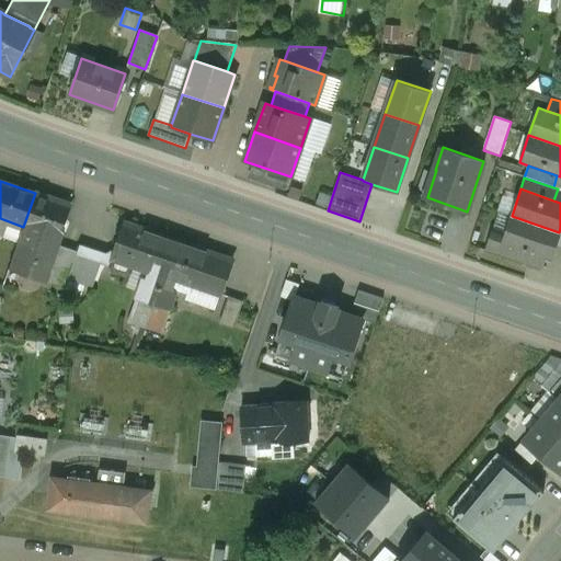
[(71,205),(35,193),(23,227),(24,227),(59,239),(71,205)]
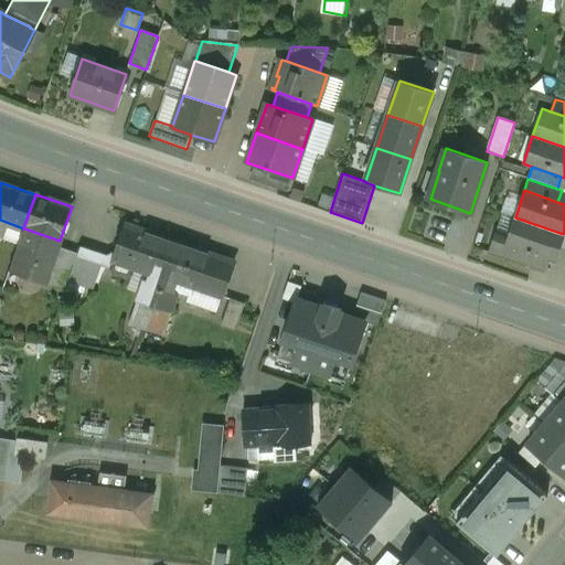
[(563,234),(515,217),(514,219),(520,220),(515,232),(511,230),(508,237),(496,233),(489,253),(544,273),(548,260),(554,262),(556,254),(555,254),(556,248),(558,249),(563,234)]
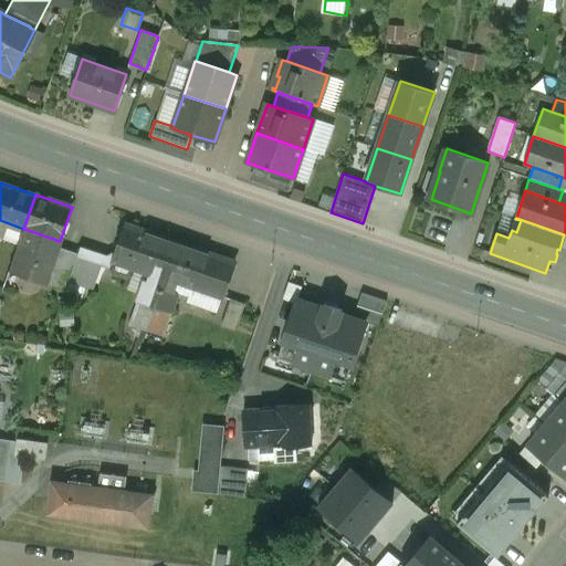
[(9,223),(0,220),(0,236),(4,238),(9,223)]
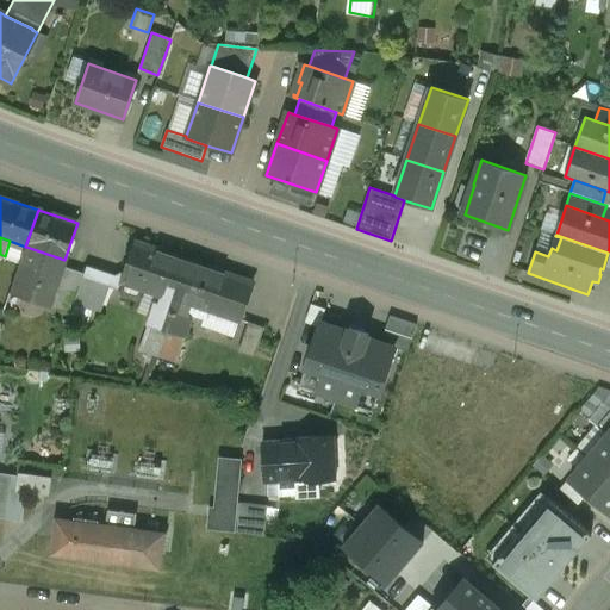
[(163,296),(160,305),(155,304),(148,324),(149,324),(149,325),(167,331),(178,299),(191,261),(135,242),(122,280),(122,281),(123,282),(145,290),(163,296)]
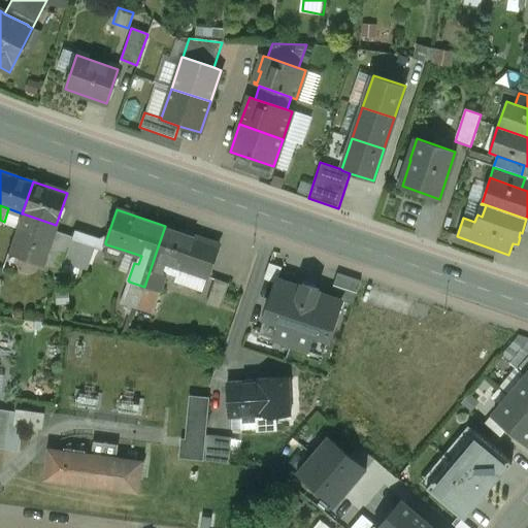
[(56,225),(23,213),(21,221),(20,221),(9,252),(33,260),(38,246),(47,249),(56,225)]
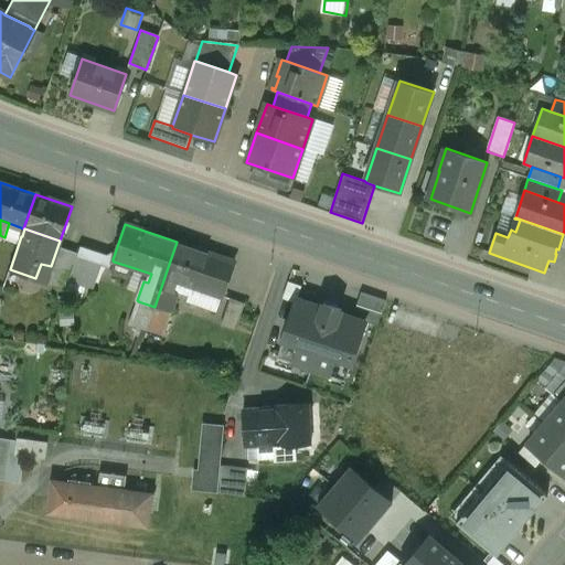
[(234,262),(177,242),(164,277),(177,281),(222,298),(234,262)]
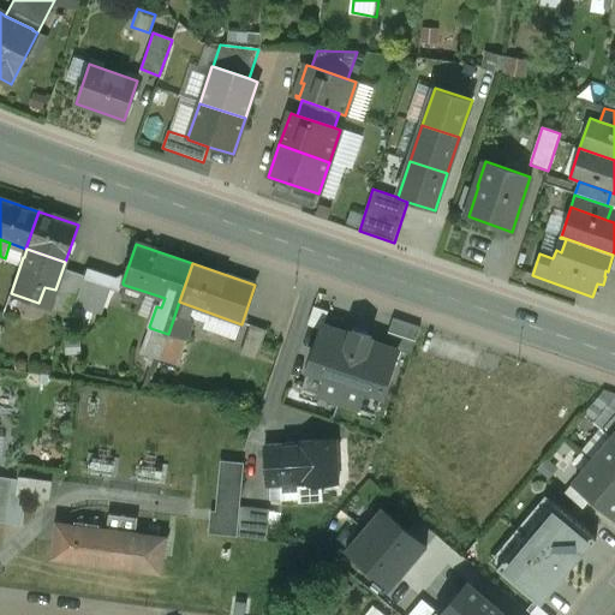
[(123,282),(87,269),(85,276),(75,306),(94,312),(106,279),(123,284),(123,282)]
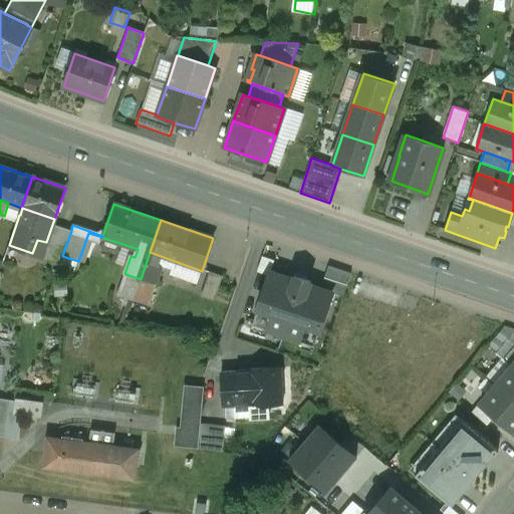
[(56,226),(45,260),(59,265),(62,256),(71,231),(56,226)]
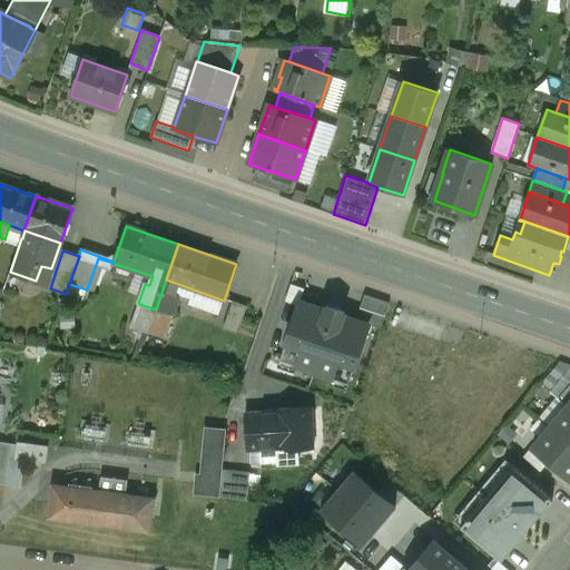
[(136,271),(115,264),(112,272),(115,276),(127,281),(133,278),(136,271)]
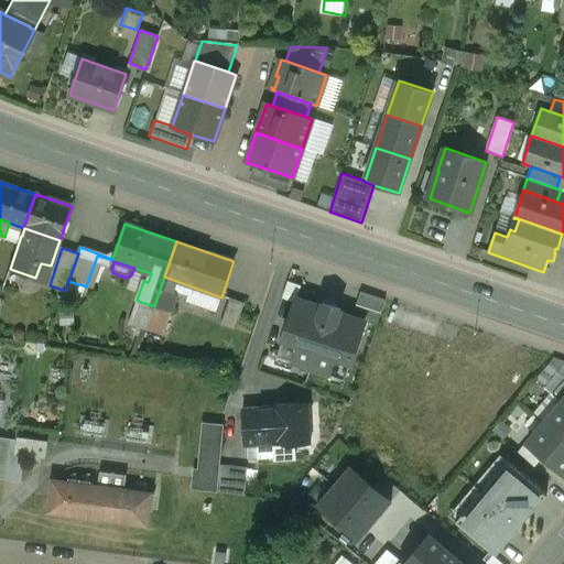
[(176,281),(164,277),(154,306),(171,312),(177,293),(173,292),(176,281)]
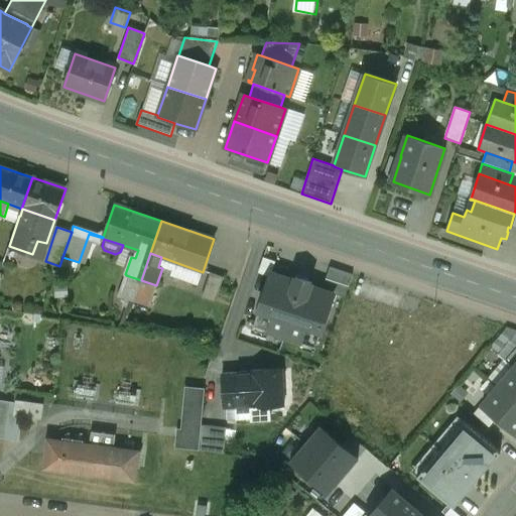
[(275,262),(263,258),(258,273),(270,277),(271,273),(275,262)]
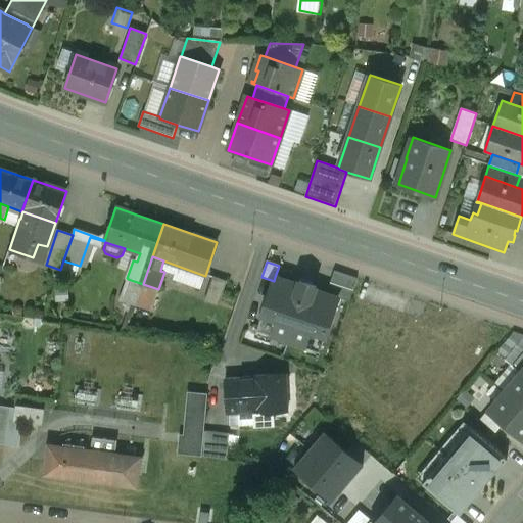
[(358,279),(334,272),(326,294),(338,298),(349,302),(358,279)]
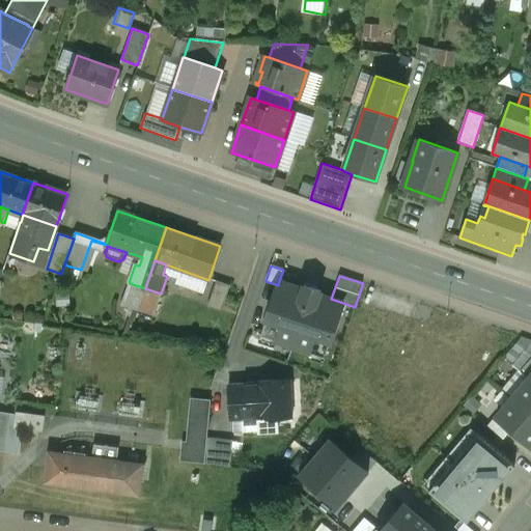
[(229,285),(216,281),(207,306),(221,311),(229,285)]
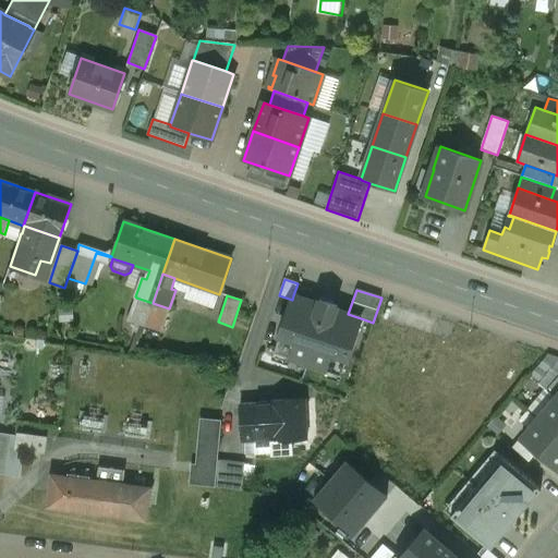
[(337,307),(319,301),(318,304),(293,295),(292,300),(276,348),(291,353),(289,359),(326,371),(328,365),(343,371),(361,318),(348,314),(336,311),(337,307)]
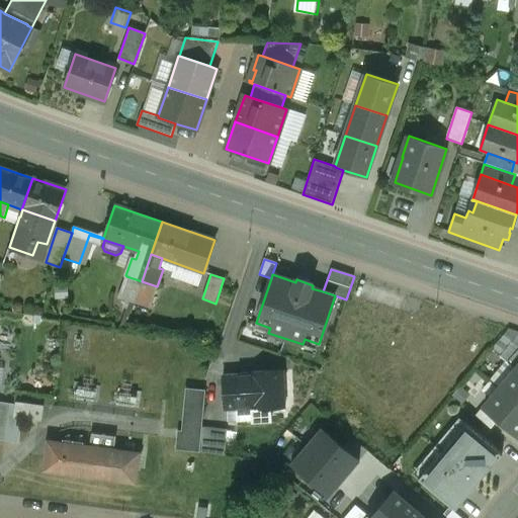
[(125,275),(118,297),(135,304),(135,303),(142,281),(126,276),(126,275),(125,275)]
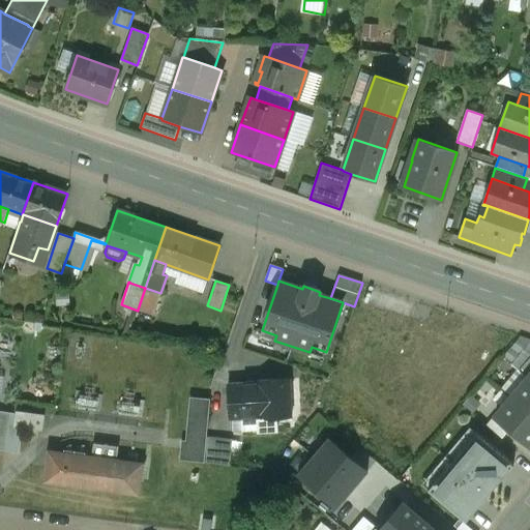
[(145,288),(138,310),(154,315),(160,293),(145,288)]
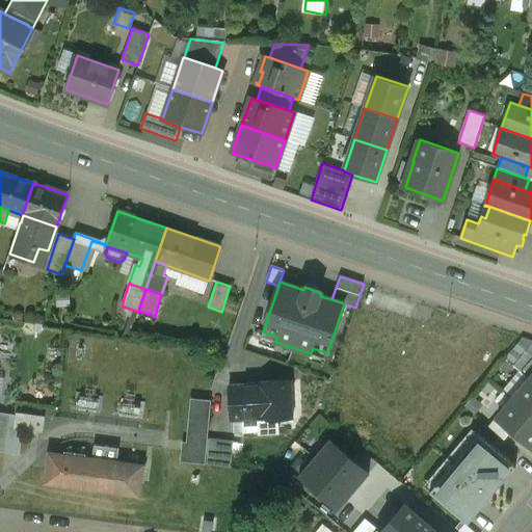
[(531,376),(531,360),(522,372),(530,379),(531,376)]
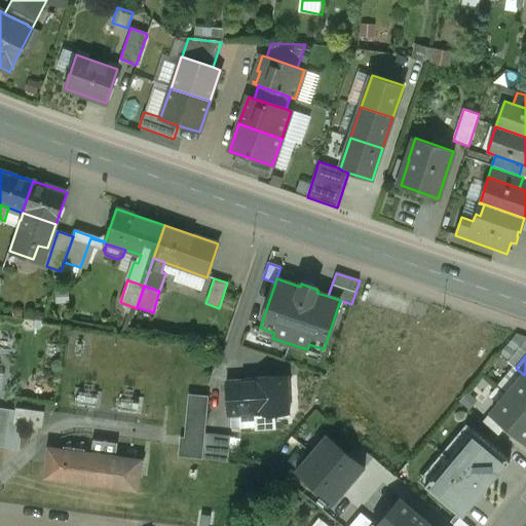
[(525,377),(524,375),(508,395),(525,410),(525,377)]
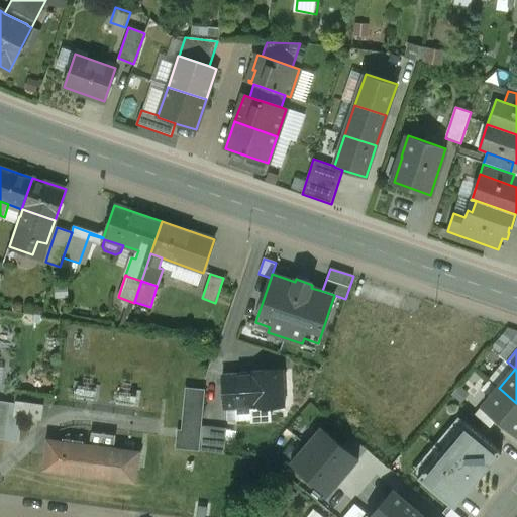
[(283,371),(250,372),(250,373),(252,408),(268,407),(285,406),(283,371)]
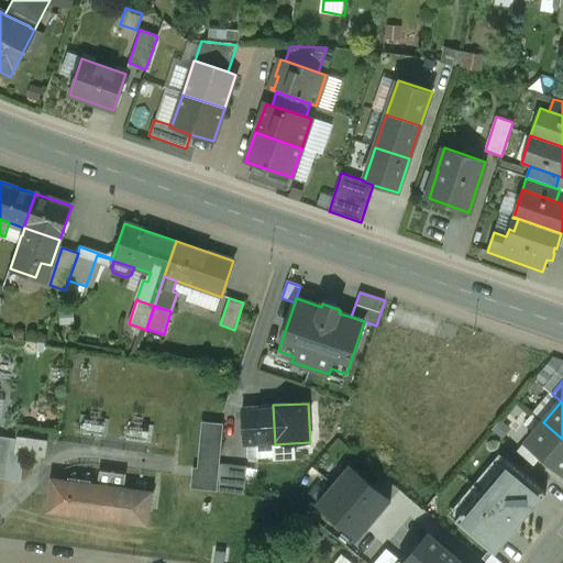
[(273,406),(243,408),(244,445),(273,444),(275,444),(273,406)]
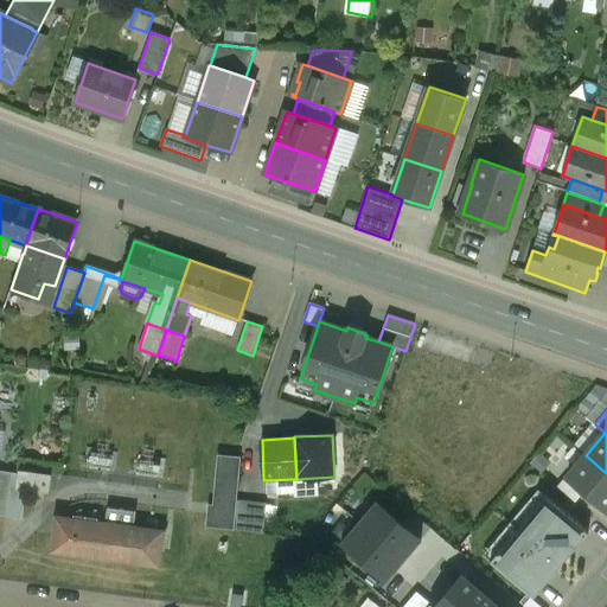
[(606,511),(606,473),(586,455),(567,478),(585,492),(606,511)]
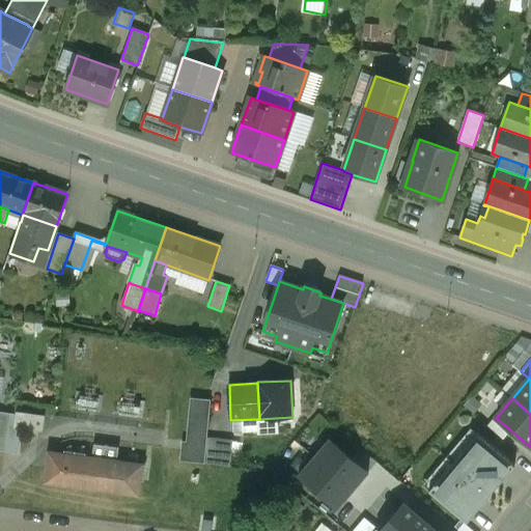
[(16,415),(0,412),(0,451),(19,454),(22,429),(14,427),(16,415)]
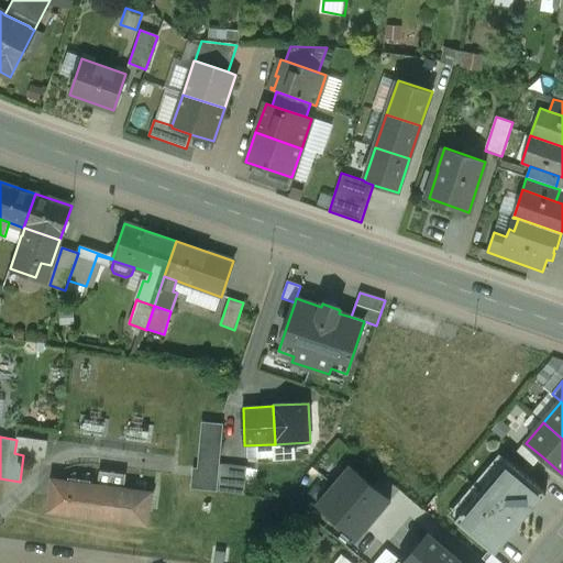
[(47,441),(17,437),(17,440),(14,453),(23,455),(45,457),(47,441)]
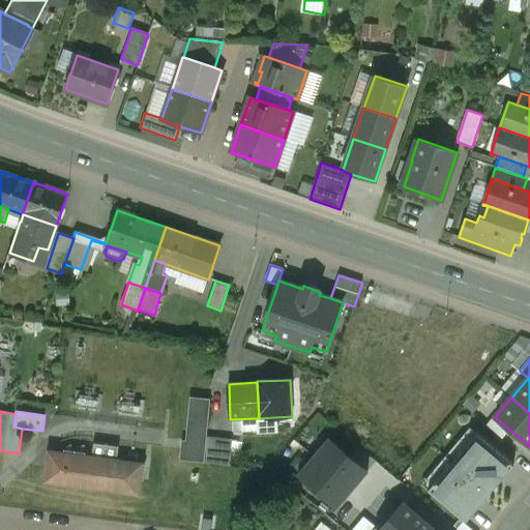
[(495,417),(494,416),(487,425),(502,439),(510,430),(495,417)]
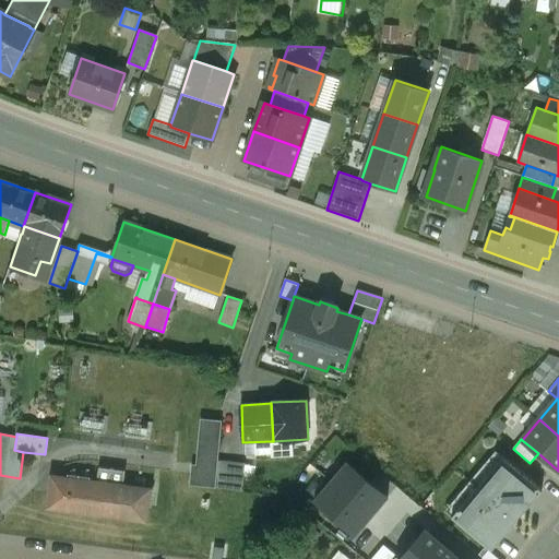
[(273,441),(271,441),(272,455),(289,454),(289,440),(273,441)]
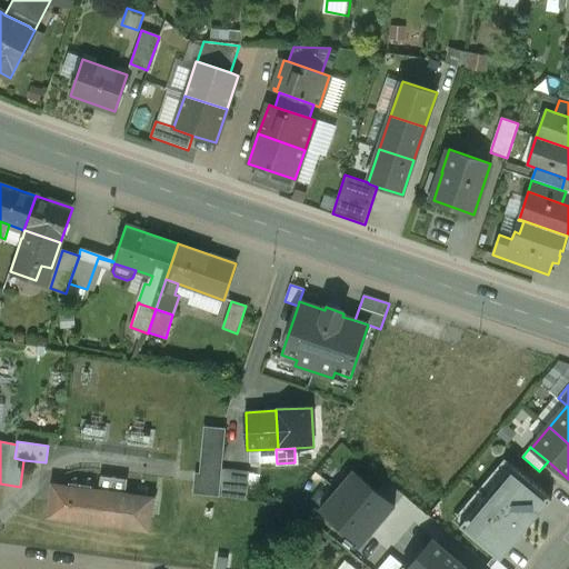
[(550,493),(510,461),(462,521),(501,553),(550,493)]
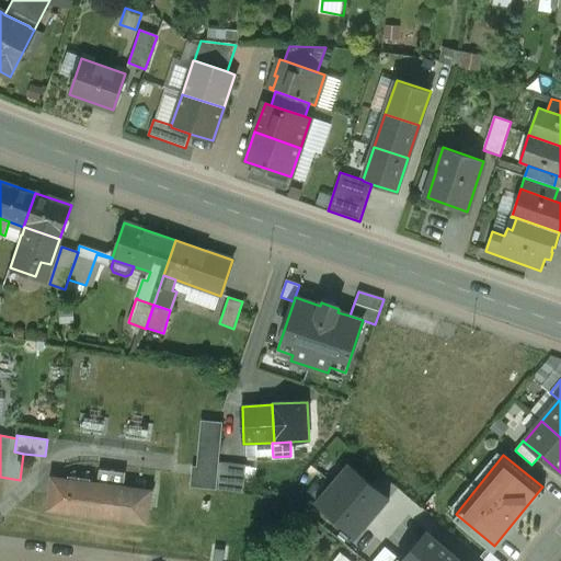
[(378,522),(397,500),(355,464),(336,485),(378,522)]
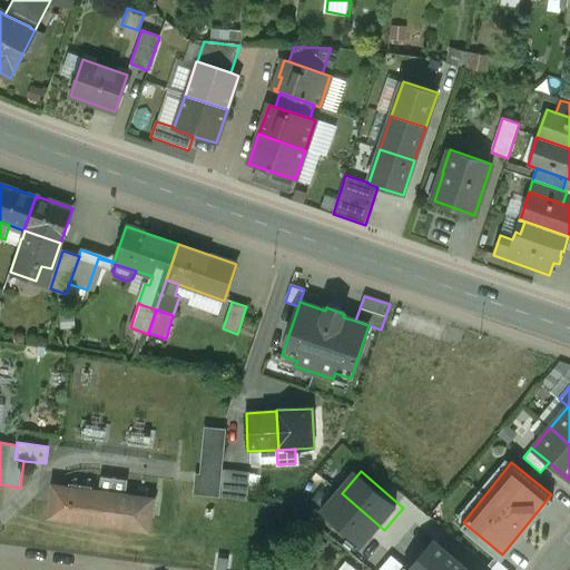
[(249,474),(222,472),(219,498),(246,501),(249,474)]
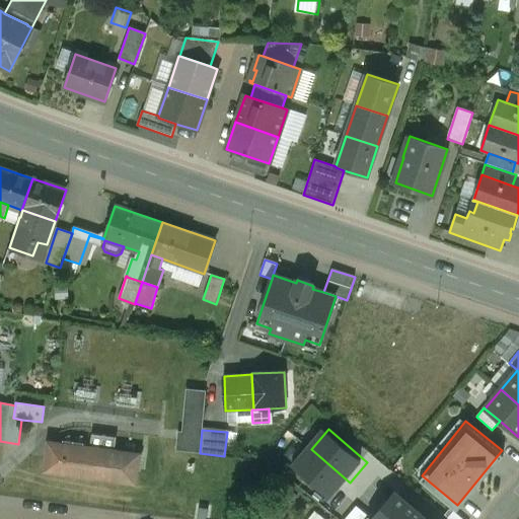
[(116,452),(49,443),(45,471),(112,480),(116,452)]
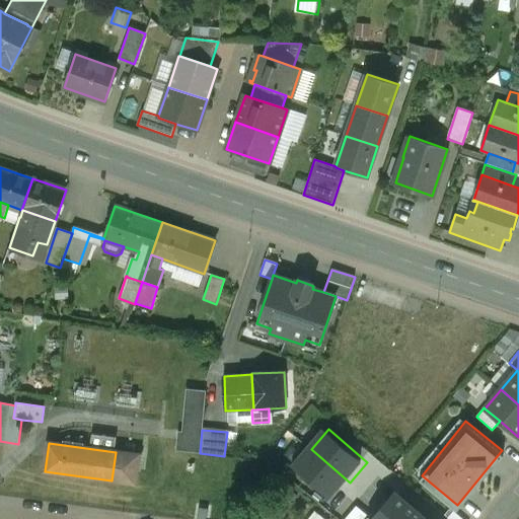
[(332,502),(350,483),(311,449),(294,469),(332,502)]
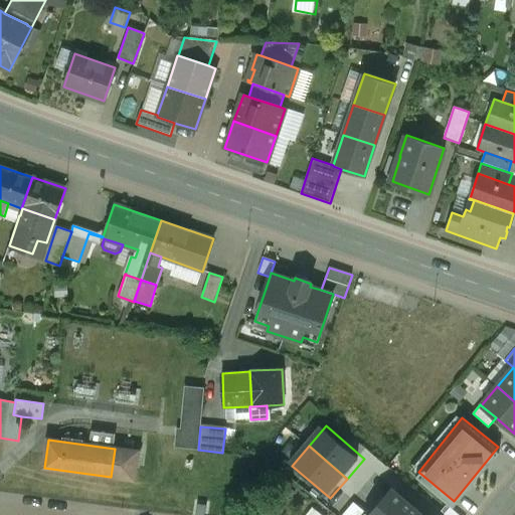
[(137,452),(115,449),(111,477),(133,480),(137,452)]
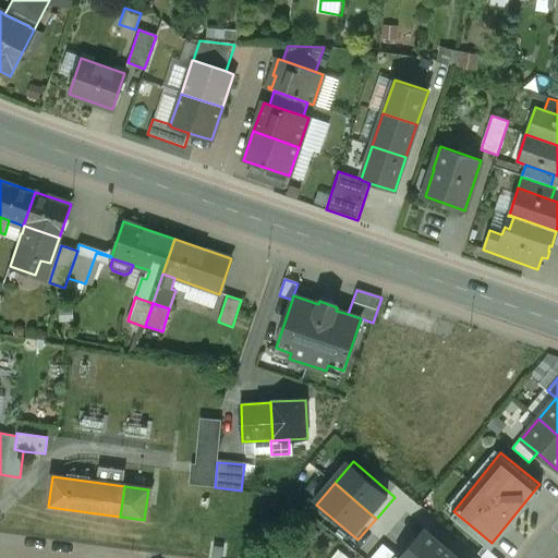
[(431,537),(419,552),(427,557),(437,557),(446,549),(431,537)]
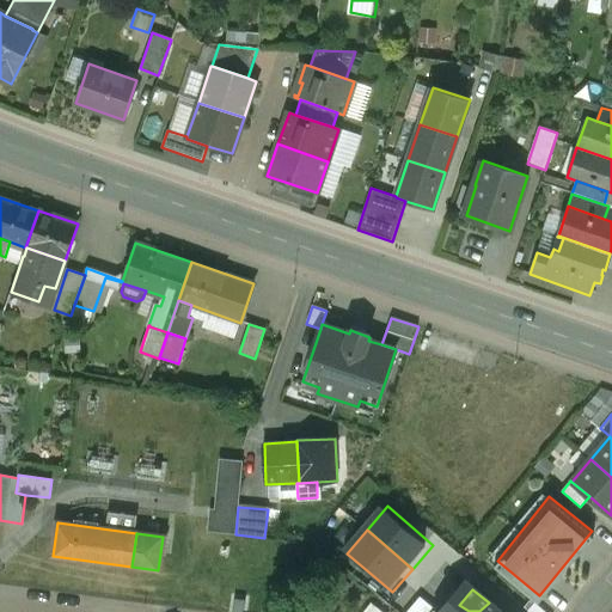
[(379,598),(367,611),(393,611),(395,611),(379,598)]
